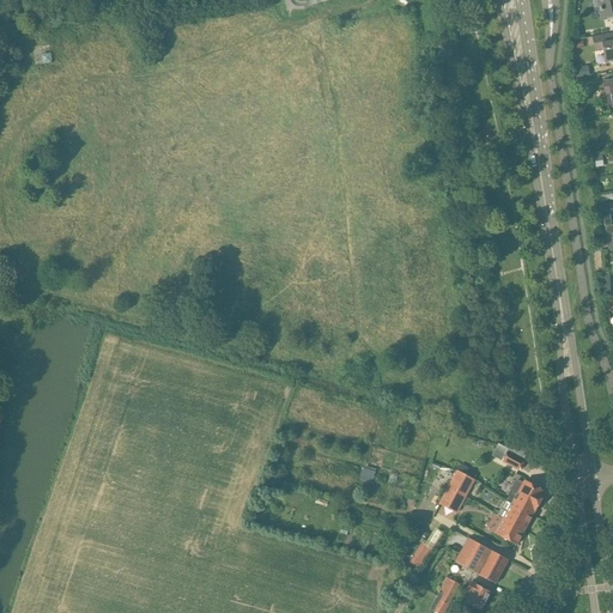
[(612,0),(599,0),(604,19),(612,16),(612,0)]
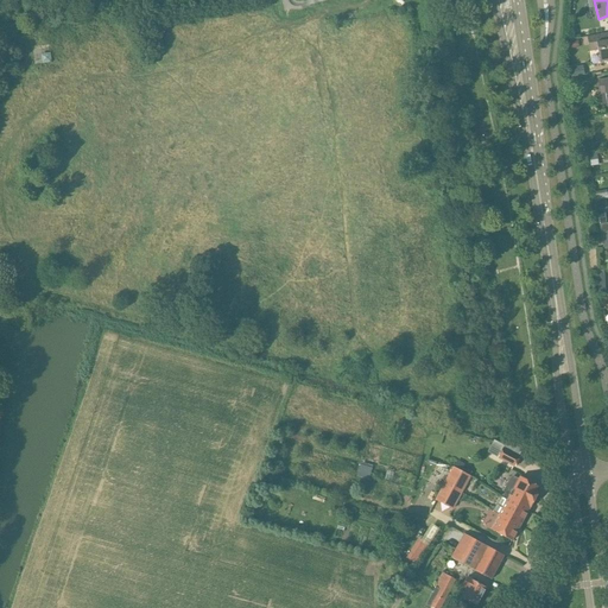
[(607,40),(606,40),(606,33),(588,37),(590,51),(599,50),(600,63),(607,61),(607,40)]
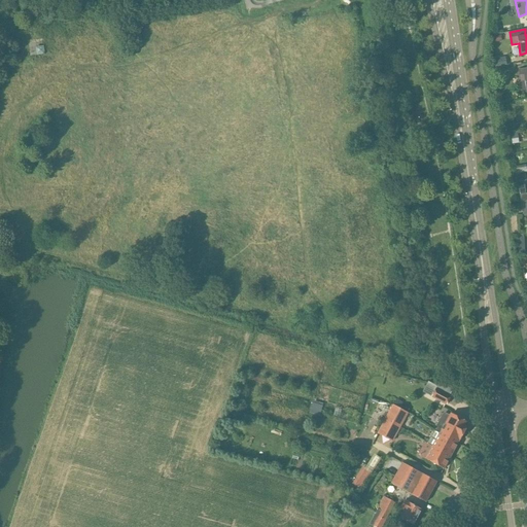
[(506,57),(494,58),(495,67),(507,65),(506,57)]
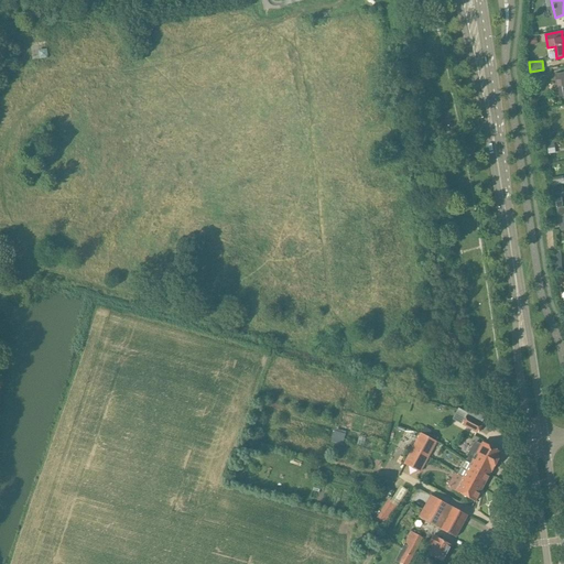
[(484,423),(468,415),(463,424),(478,432),(480,427),(484,423)]
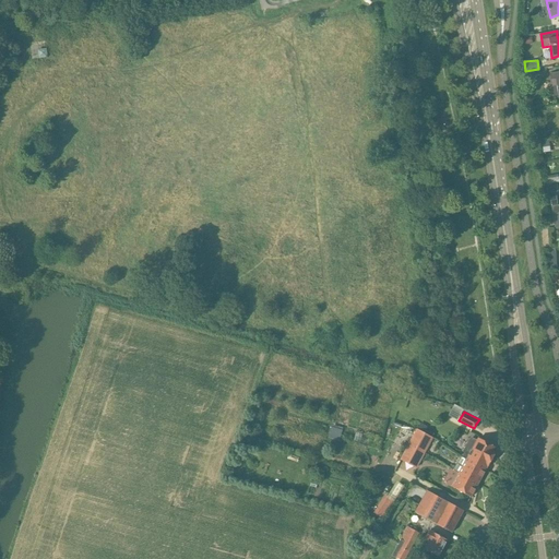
[(343,429),(332,426),(329,436),(341,439),(343,429)]
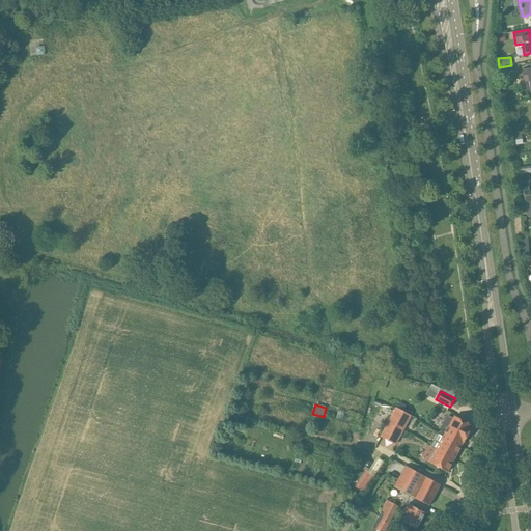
[(389,422),(403,429),(412,415),(396,408),(389,422)]
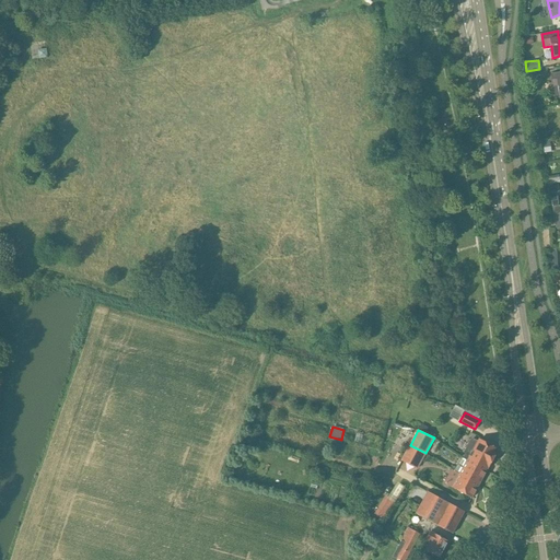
[(468,461),(487,470),(499,450),(479,439),(478,442),(471,439),(464,453),(466,454),(464,458),(468,461)]
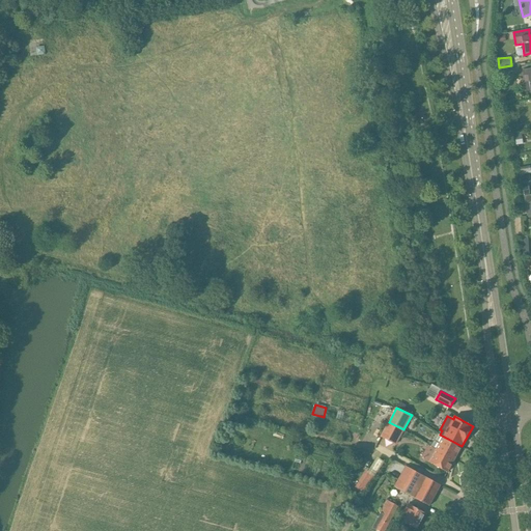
[(403,429),(389,422),(382,436),(396,444),(403,429)]
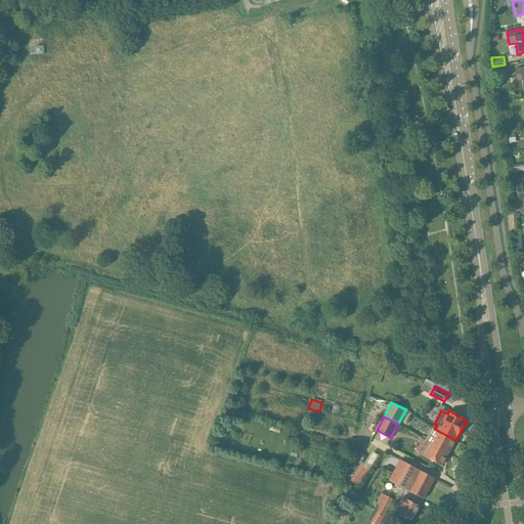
[(431,443),(448,452),(455,440),(438,431),(431,443)]
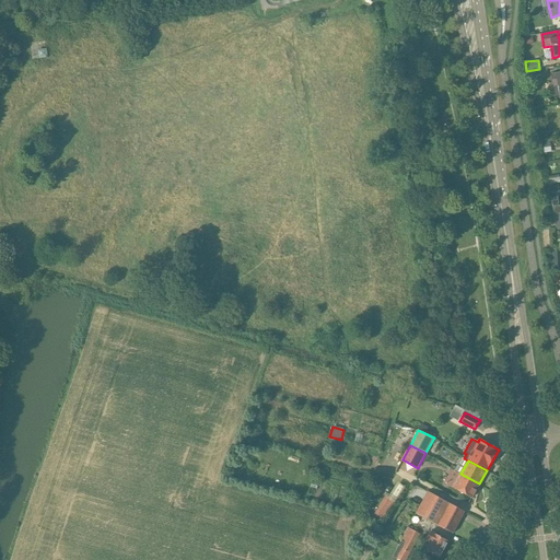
[(471,498),(479,483),(461,474),(459,475),(452,470),(444,482),(471,498)]
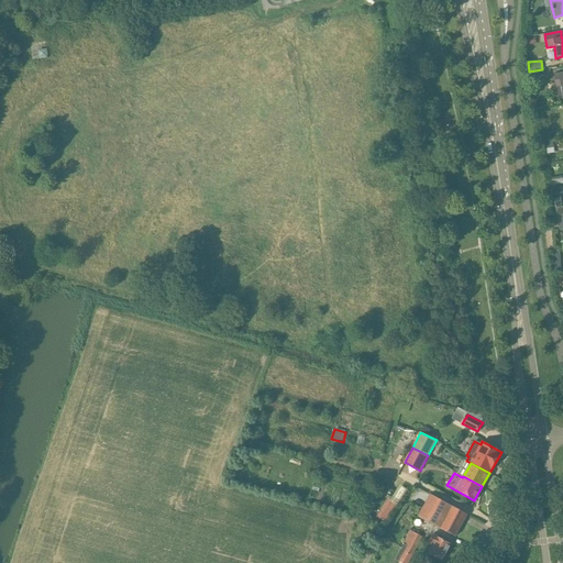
[(467,515),(431,494),(419,517),(455,537),(467,515)]
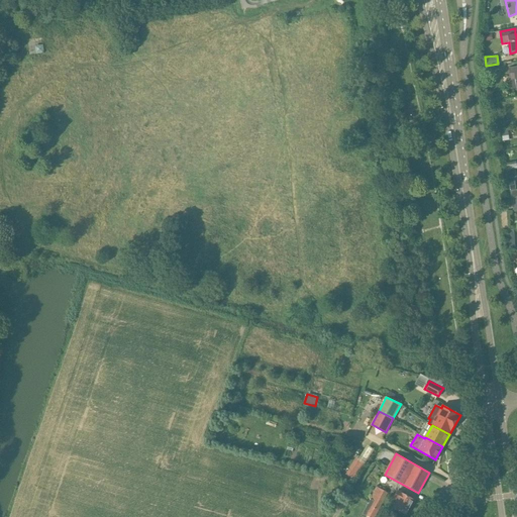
[(347,471),(352,475),(363,461),(358,458),(347,471)]
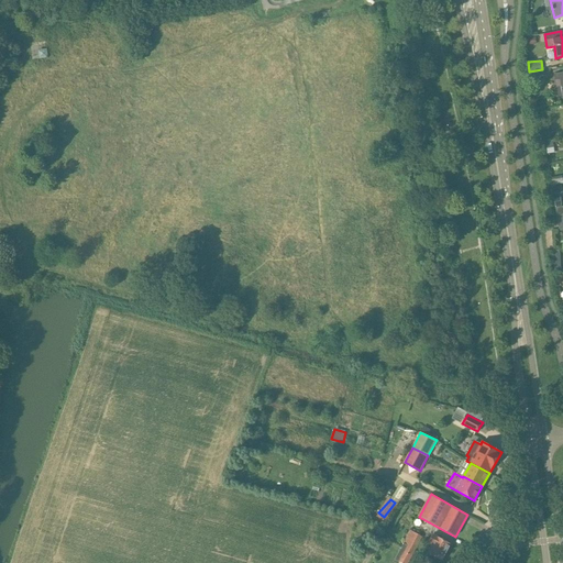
[(408,562),(422,537),(410,531),(404,543),(395,560),(394,562),(399,562),(400,562),(401,562),(408,562)]
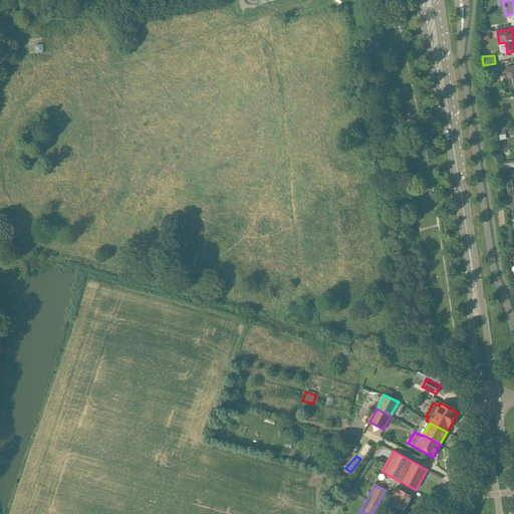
[(412,497),(396,488),(392,495),(394,496),(393,498),(395,499),(392,505),(404,512),(412,497)]
